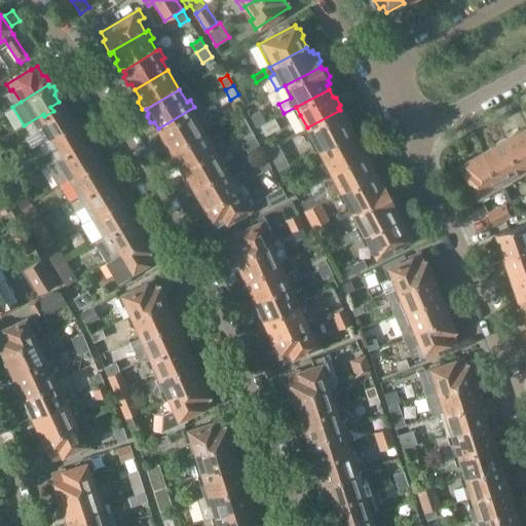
[(30,135),(37,130),(44,141),(72,124),(72,123),(73,119),(70,115),(66,113),(59,102),(50,107),(53,111),(44,116),(43,114),(24,125),(30,135)]
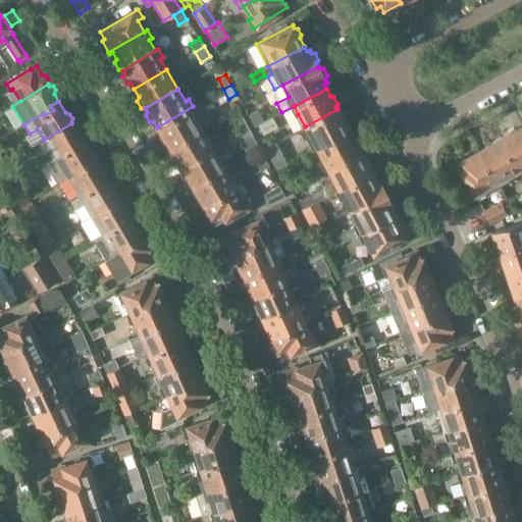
[(167,146),(168,147),(201,126),(195,116),(198,114),(193,106),(157,127),(161,136),(160,139),(163,145),(167,146)]
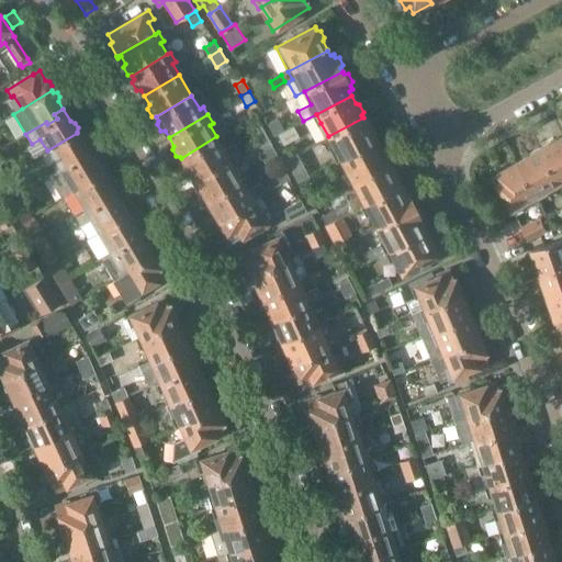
[(367,125),(363,117),(328,136),(332,144),(340,159),(375,141),(373,137),(375,135),(371,126),(367,125)]
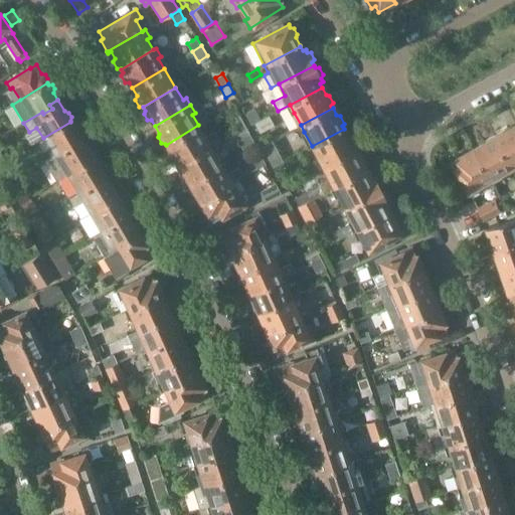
[(251,125),(260,120),(253,109),(245,113),(251,125)]
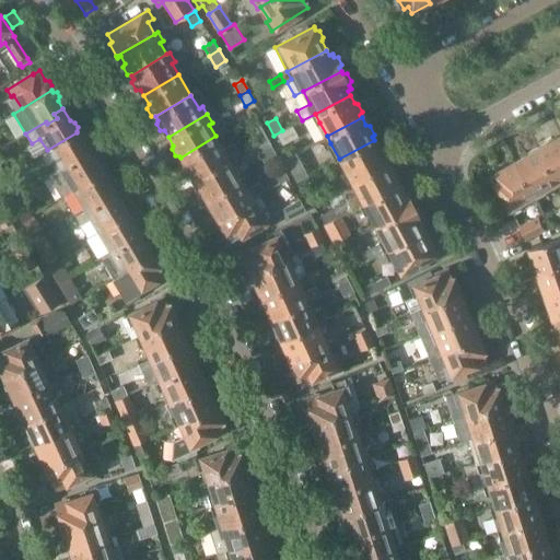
[(257,140),(267,135),(260,124),(252,129),(257,140)]
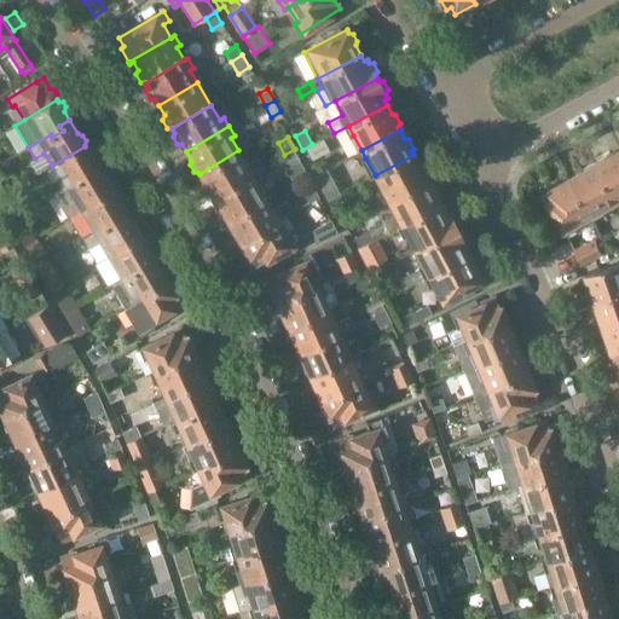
[(323,139),(306,149),(312,161),(330,151),(323,139)]
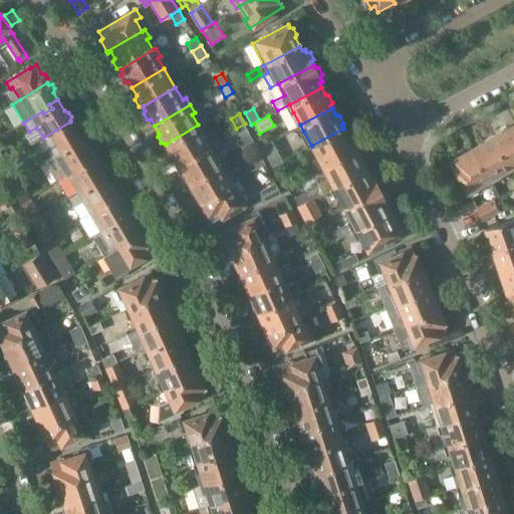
[(53,156),(64,150),(65,152),(74,146),(72,143),(80,138),(76,131),(77,126),(75,122),(70,121),(43,138),(53,156)]
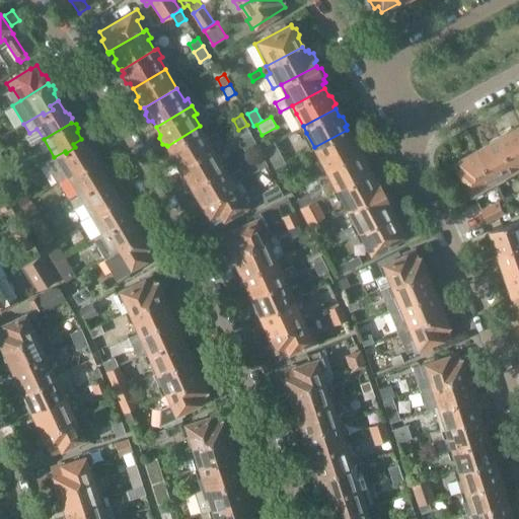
[(256,144),(247,125),(238,130),(221,141),(226,149),(239,141),(245,151),(256,144)]
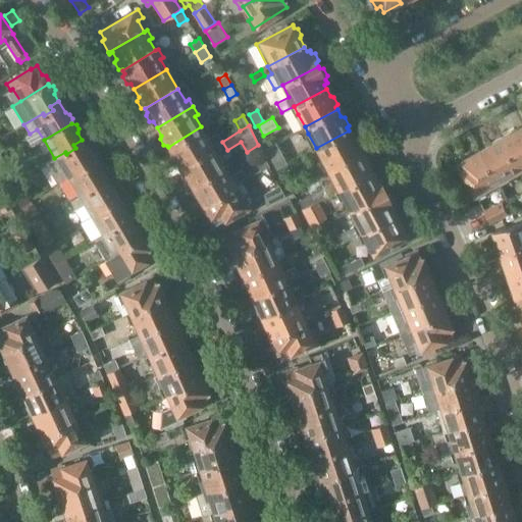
[(212,146),(201,127),(201,126),(168,147),(169,149),(168,153),(172,159),(176,160),(179,165),(212,146)]
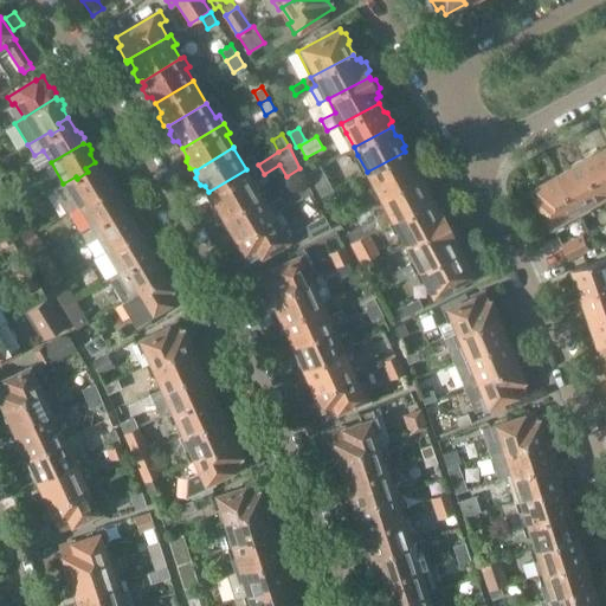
[(605,148),(595,155),(593,154),(581,160),(603,198),(605,195),(605,148)]
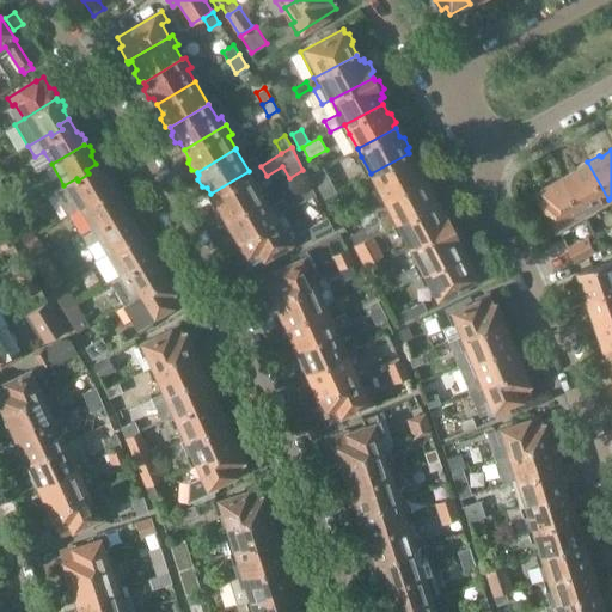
[(353,214),(383,197),(421,177),(417,169),(418,165),(414,155),(410,154),(409,153),(371,173),(379,189),(348,206),(353,214)]
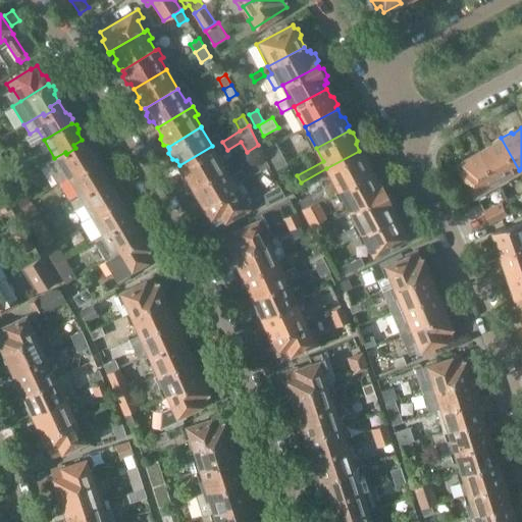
[(519,170),(501,138),(493,143),(492,145),(481,152),(498,183),(500,186),(509,180),(507,177),(519,170)]
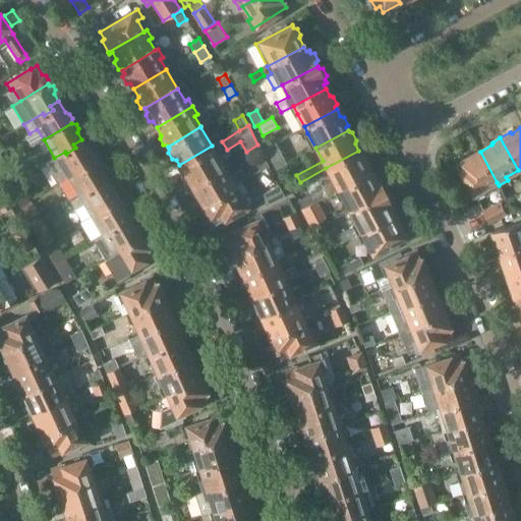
[(65,177),(95,161),(94,160),(95,156),(93,153),(89,151),(81,139),(73,145),(75,148),(66,154),(65,152),(54,158),(44,164),(56,183),(65,177)]
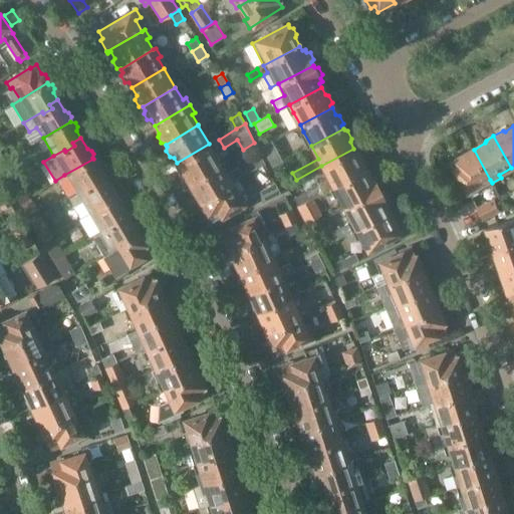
[(283,161),(271,139),(260,145),(272,167),(283,161)]
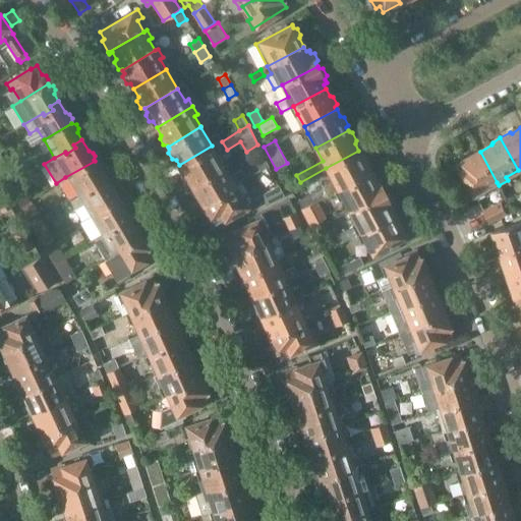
[(213,148),(212,146),(179,165),(184,174),(182,177),(186,183),(190,184),(223,165),(218,156),(227,150),(222,141),(213,148)]
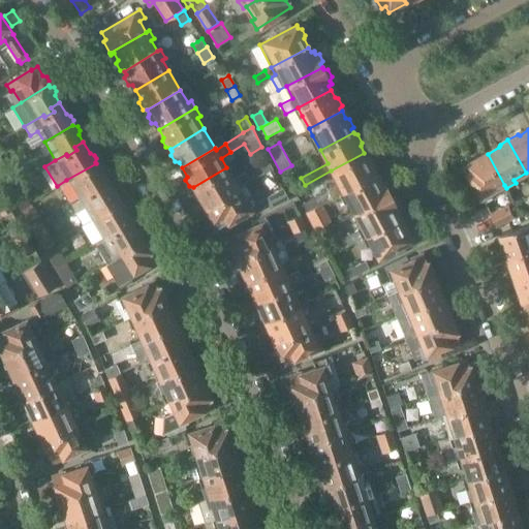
[(342,192),(375,175),(371,166),(372,163),(369,156),(366,155),(364,153),(331,170),(337,183),(327,189),(328,190),(301,204),(305,211),(321,203),(342,192)]
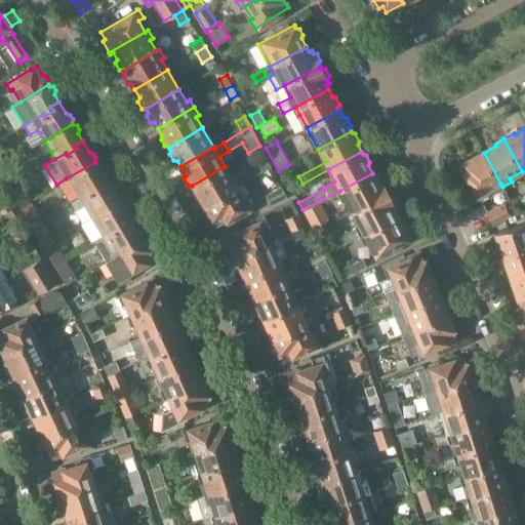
[(500,184),(484,153),(466,162),(469,169),(466,171),(481,199),(490,194),(489,190),(500,184)]
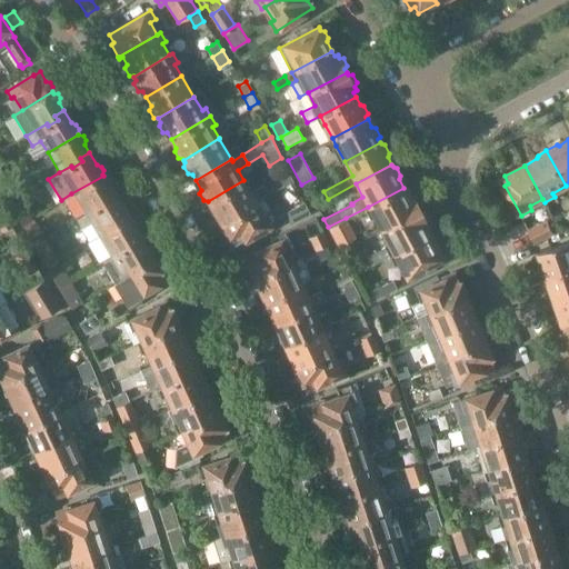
[(292,180),(287,170),(279,175),(283,185),(292,180)]
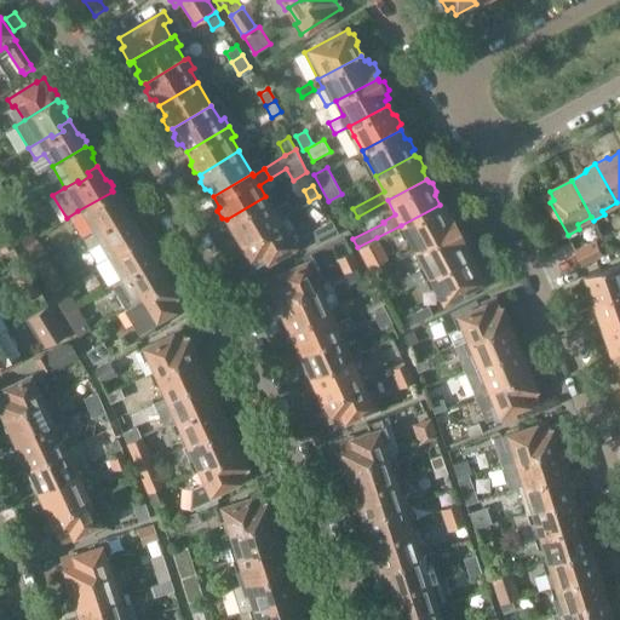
[(113,191),(78,211),(92,234),(104,225),(105,228),(116,222),(114,218),(125,211),(120,205),(121,199),(119,194),(114,194),(113,191)]
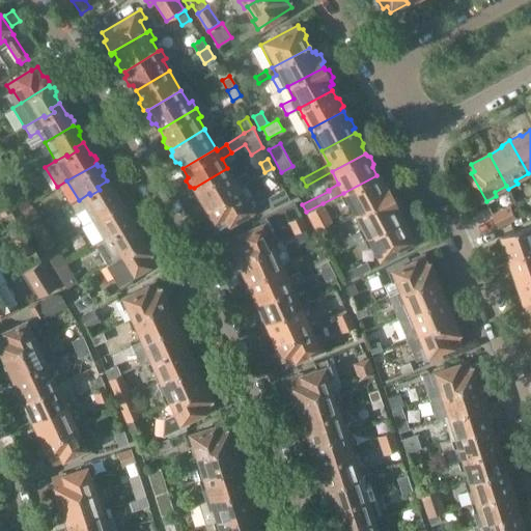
[(234,180),(227,168),(194,188),(196,191),(194,194),(198,201),(202,201),(206,207),(245,185),(250,182),(245,174),(234,180)]
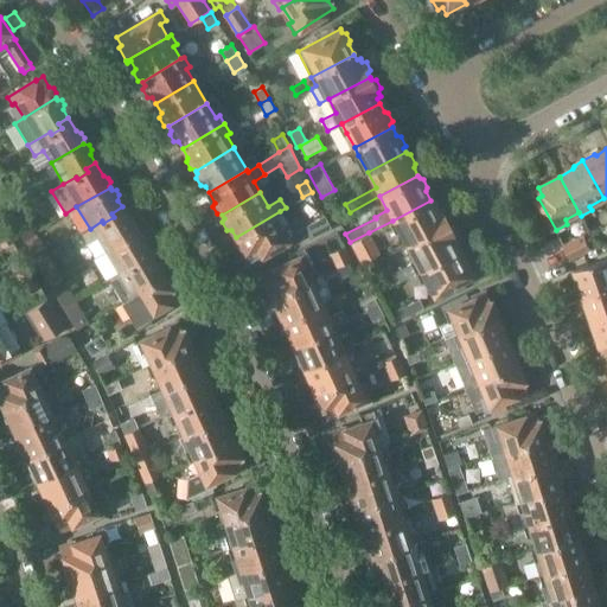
[(406,246),(448,223),(446,219),(448,216),(443,209),(440,208),(438,204),(434,206),(430,200),(393,221),(397,229),(406,246)]
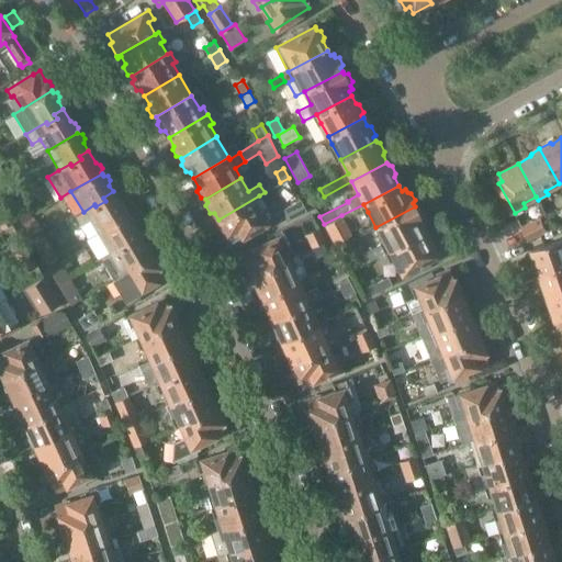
[(9,201),(18,195),(13,188),(3,193),(9,201)]
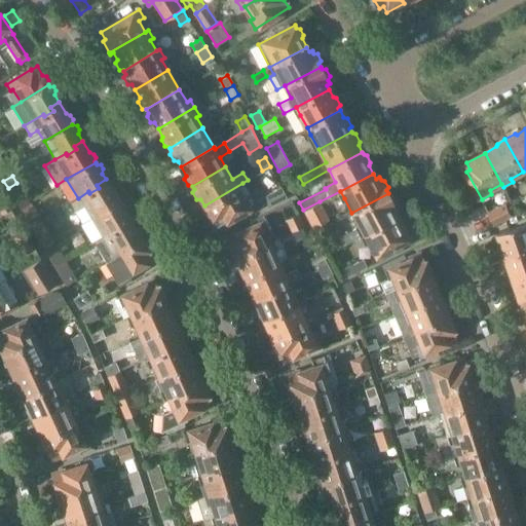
[(88,191),(78,198),(71,202),(83,223),(118,201),(118,200),(119,196),(116,191),(113,191),(106,179),(97,185),(99,188),(89,193),(88,191)]
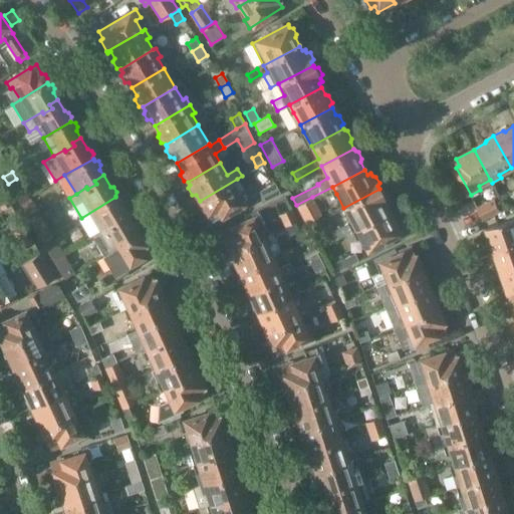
[(20,185),(16,179),(8,184),(11,190),(20,185)]
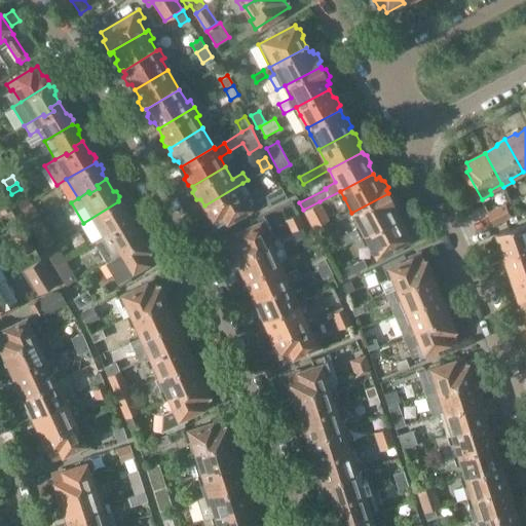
[(211,221),(213,219),(217,227),(255,204),(242,183),(204,205),(201,207),(202,209),(211,221)]
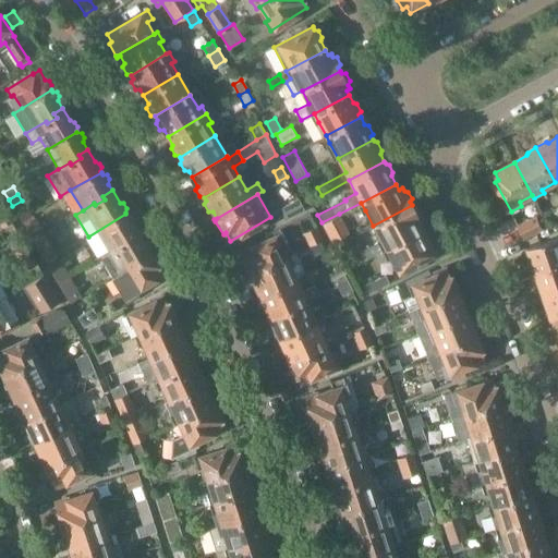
[(303,209),(298,198),(278,208),(283,219),(303,209)]
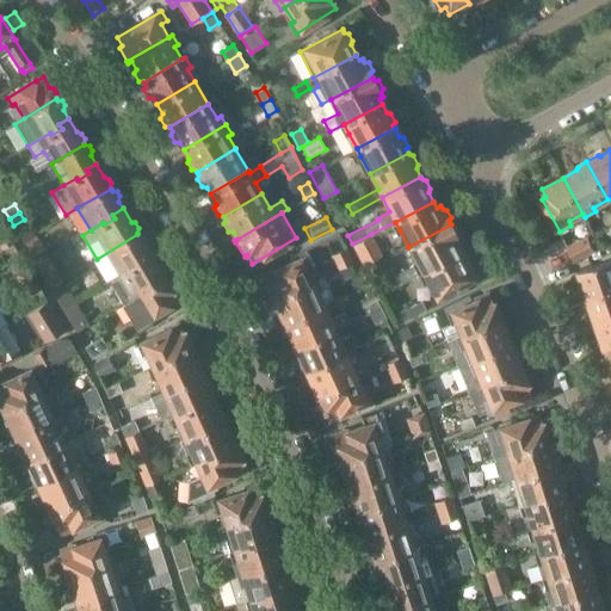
[(397,284),(418,273),(461,252),(458,247),(461,245),(458,241),(461,238),(456,228),(452,227),(451,224),(408,247),(417,263),(413,264),(414,265),(393,276),(397,284)]
